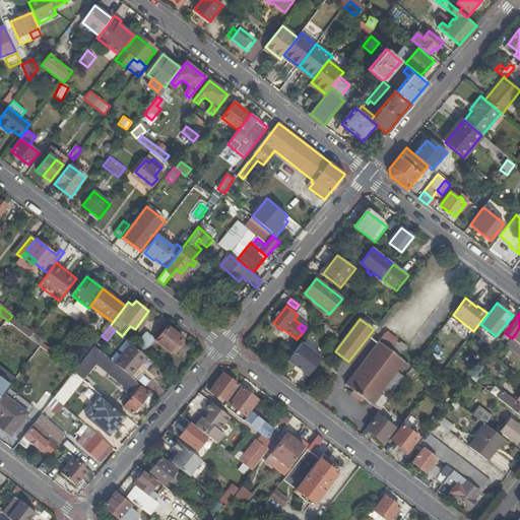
[(184,338),(169,326),(156,341),(172,353),(184,338)]
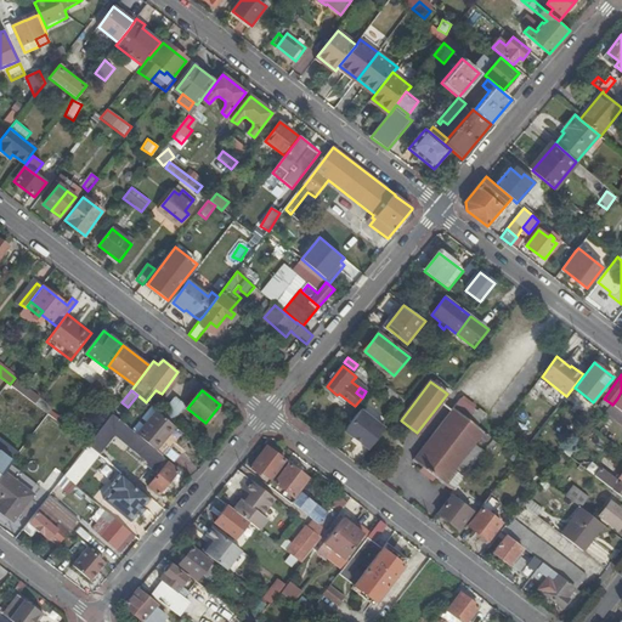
[(35,393),(29,400),(35,405),(40,397),(35,393)]
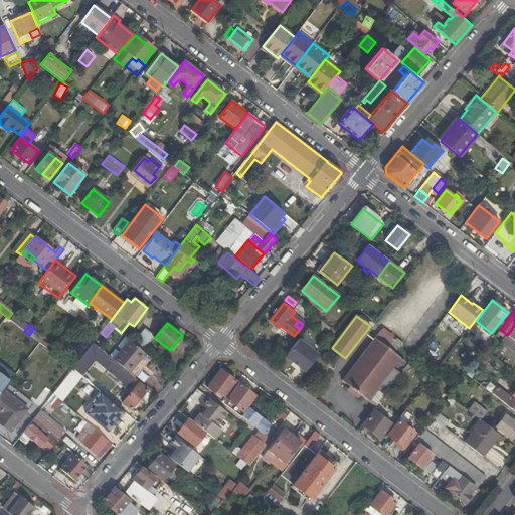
[(44,338),(33,329),(29,335),(40,343),(44,338)]
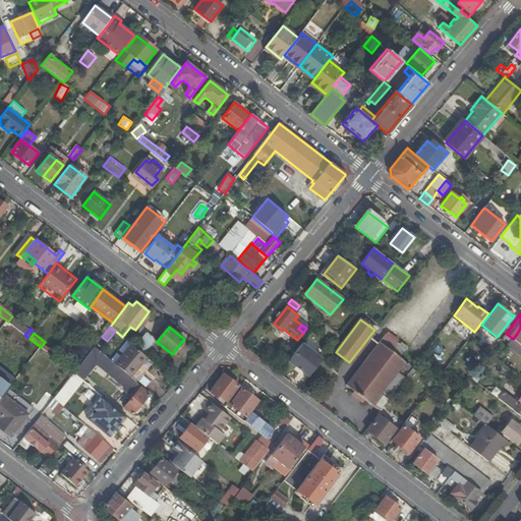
[(145,355),(156,341),(147,334),(135,348),(145,355)]
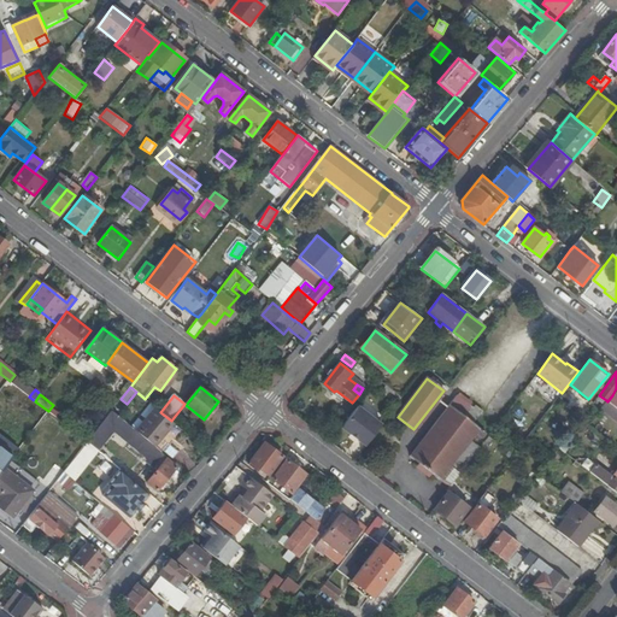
[(616,409),(607,401),(606,400),(600,409),(612,417),(616,410),(616,409)]
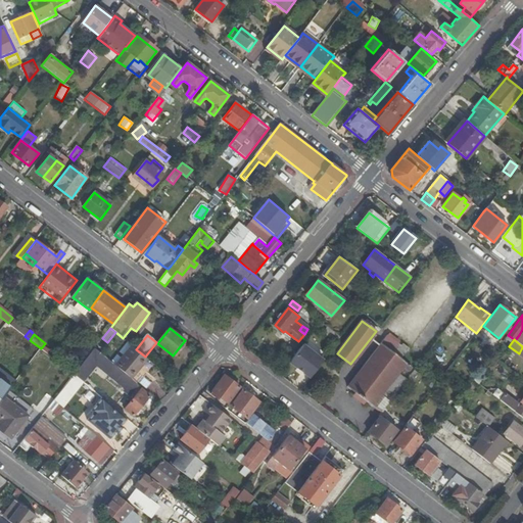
[(128,342),(111,362),(114,365),(131,345),(128,342)]
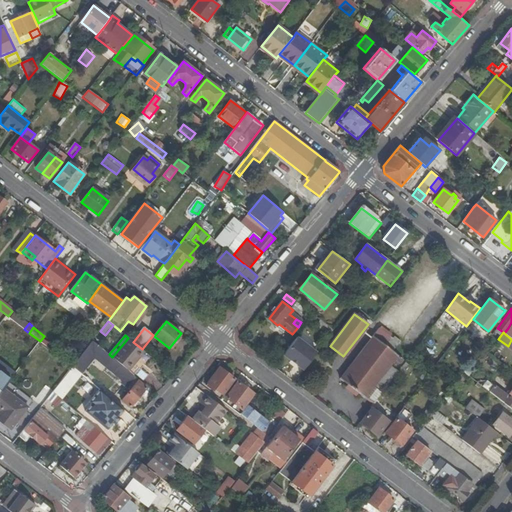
[(393,351),(385,344),(373,335),(340,379),(366,399),(396,360),(401,364),(405,359),(393,351)]
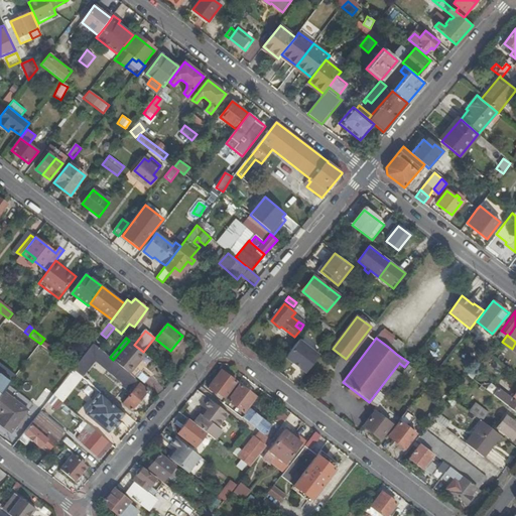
[(285,358),(305,373),(319,355),(299,340),(285,358)]
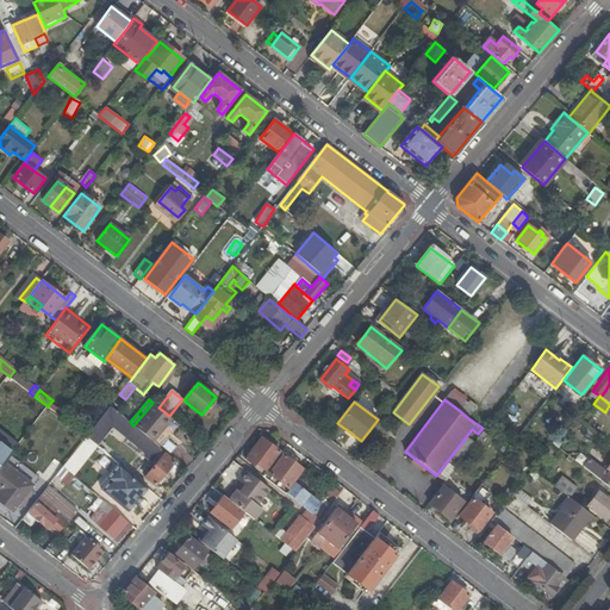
[(153,403),(134,425),(154,442),(173,419),(169,416),(159,408),(153,403)]
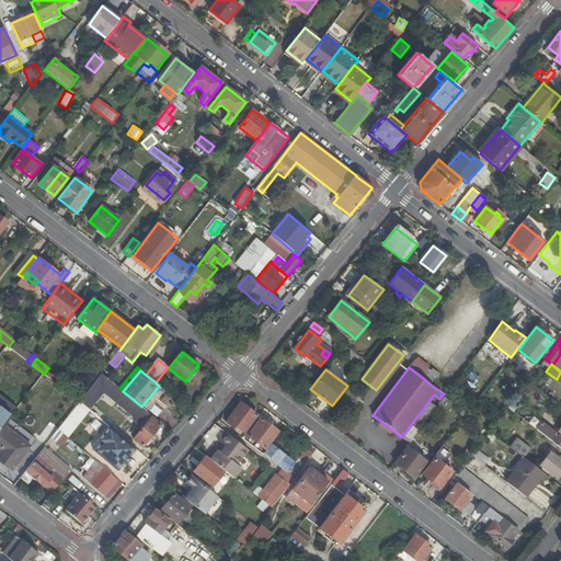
[(84,396),(80,401),(89,409),(105,389),(138,416),(134,421),(141,426),(142,423),(146,425),(144,427),(134,438),(142,446),(160,425),(151,418),(149,416),(150,414),(141,407),(123,391),(119,388),(102,373),(84,396)]
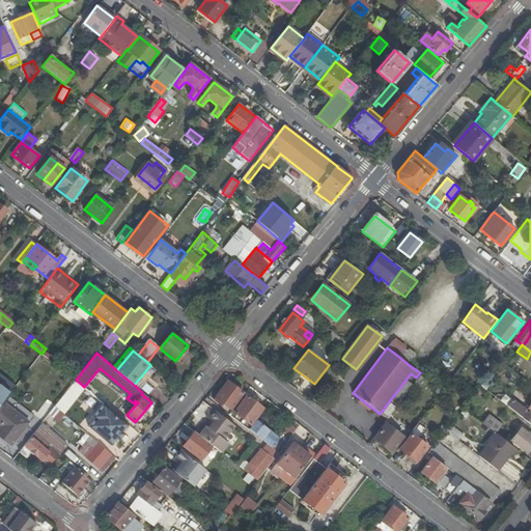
[(413,358),(408,353),(402,354),(399,357),(408,364),(413,358)]
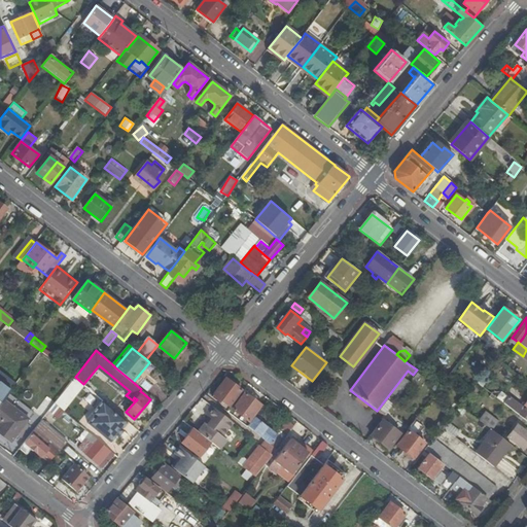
[(53,359),(75,377),(79,372),(57,354),(53,359)]
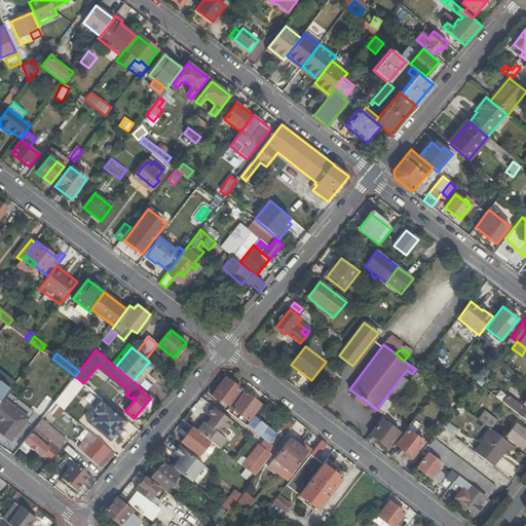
[(214,395),(224,402),(229,406),(241,389),(226,378),(214,395)]
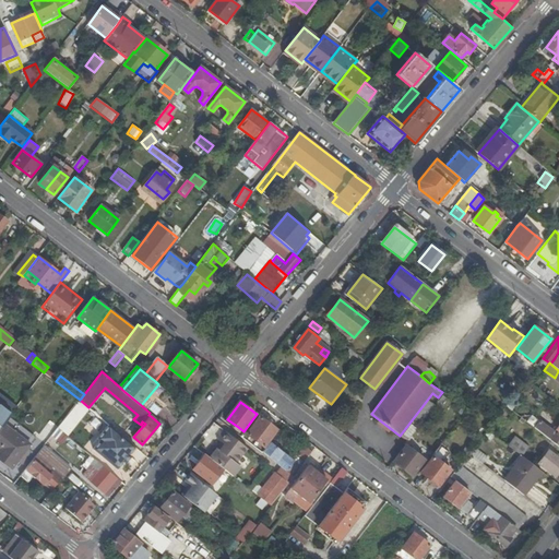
[(513,418),(507,413),(500,421),(506,426),(513,418)]
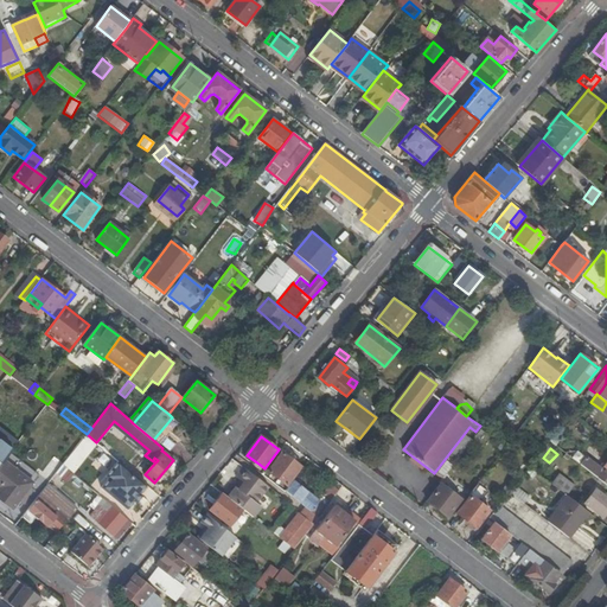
[(581,462),(586,455),(576,449),(572,457),(581,462)]
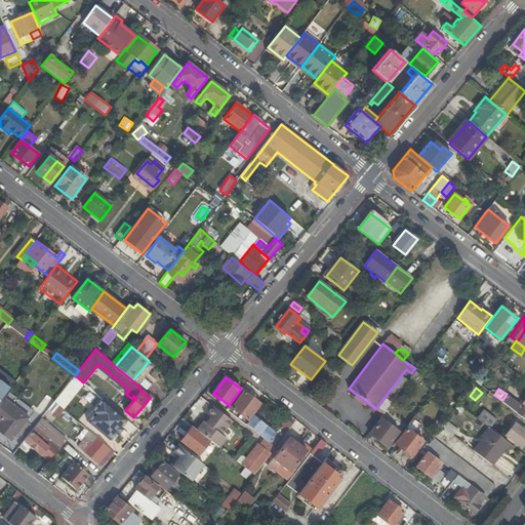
[(260,404),(245,392),(233,408),(248,419),(260,404)]
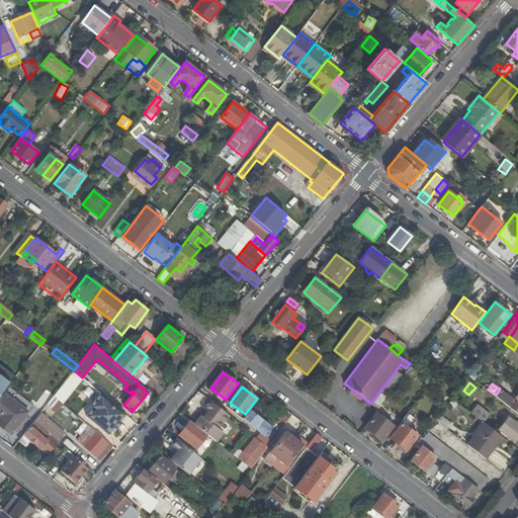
[(219,398),(221,396),(210,389),(209,391),(219,398)]
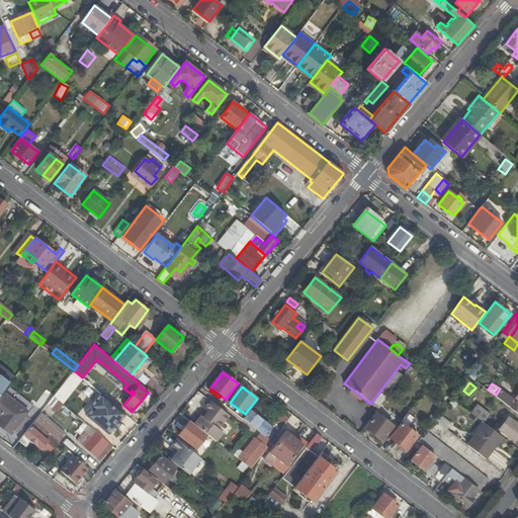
[(91,407),(101,394),(96,390),(86,403),(91,407)]
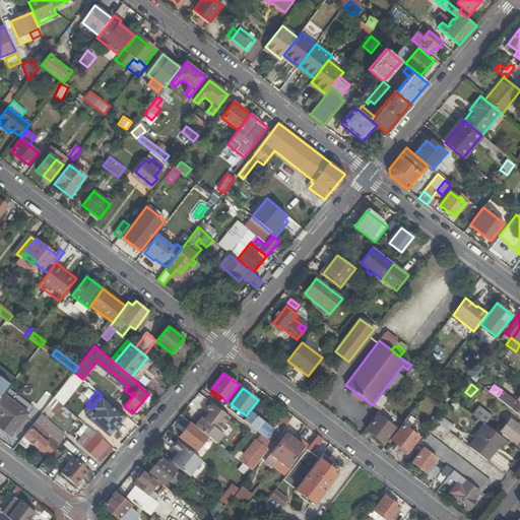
[(502,391),(497,398),(519,415),(519,396),(516,402),(502,391)]
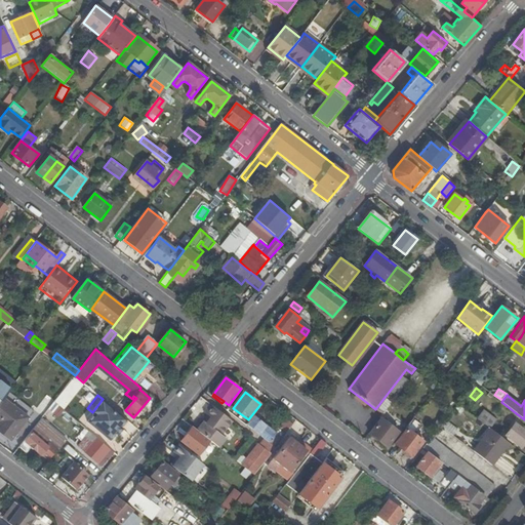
[(4,399),(0,403),(0,431),(12,440),(17,433),(22,435),(26,429),(23,426),(29,418),(4,399)]
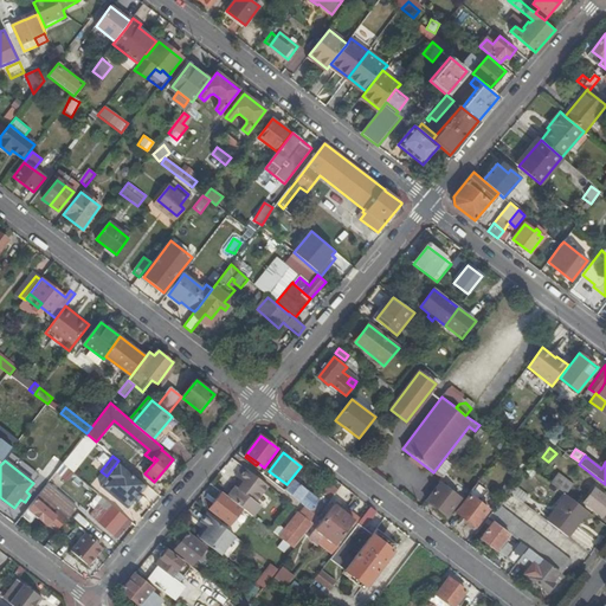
[(107,476),(98,484),(114,497),(117,501),(129,511),(142,496),(139,494),(147,485),(118,461),(107,476)]
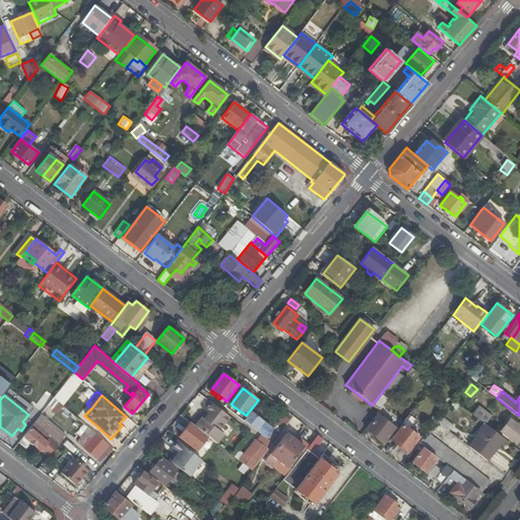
[(231,417),(209,401),(203,409),(209,414),(205,420),(203,418),(197,428),(216,443),(223,434),(219,431),(231,417)]
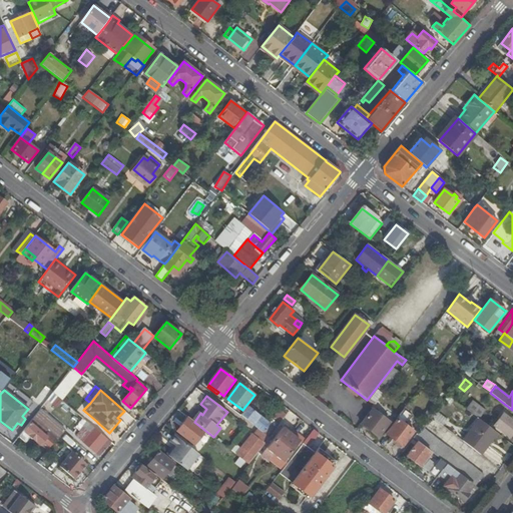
[(467,409),(479,418),(485,411),(473,401),(467,409)]
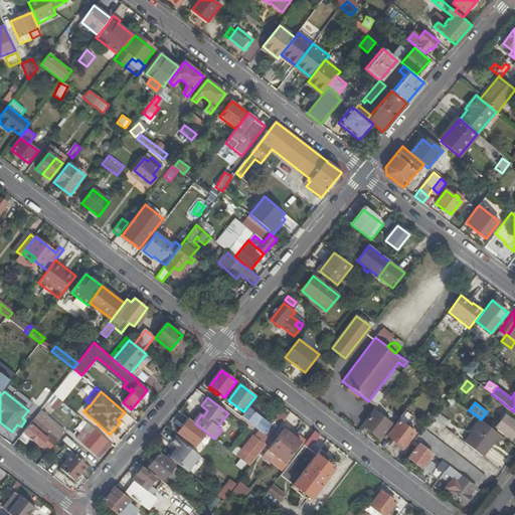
[(249,408),(243,416),(271,439),(288,416),(282,411),(271,424),(249,408)]
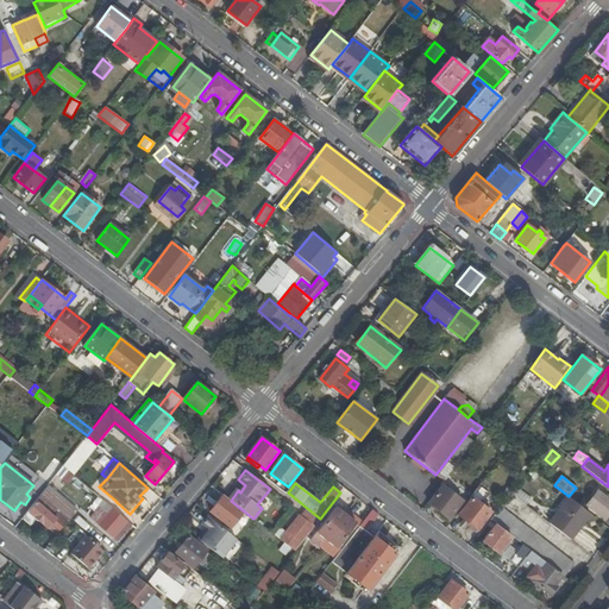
[(43,491),(39,496),(43,498),(62,515),(68,520),(69,521),(77,512),(48,485),(43,491)]
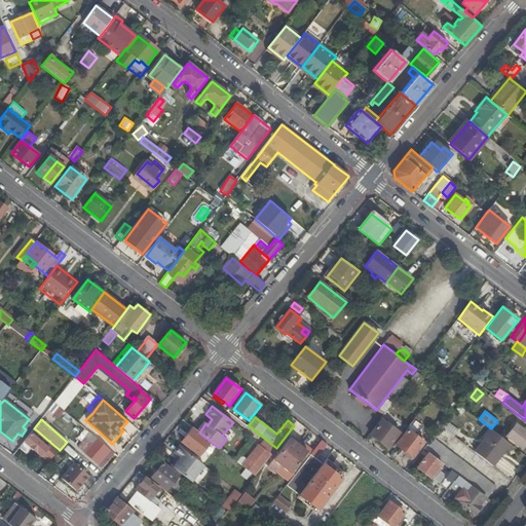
[(399,433),(381,419),(370,435),(387,448),(399,433)]
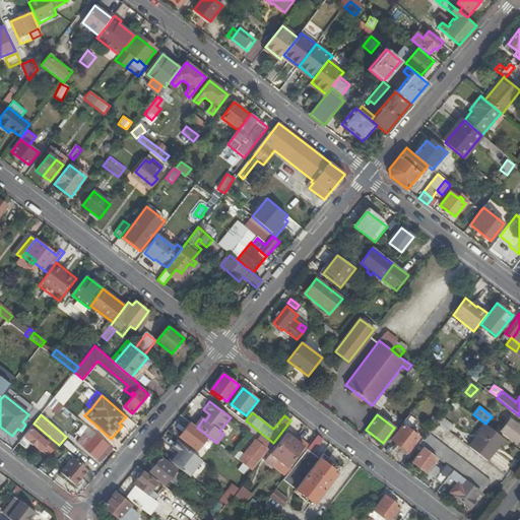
[(519,437),(519,427),(519,426),(517,425),(510,418),(501,431),(516,443),(519,437)]
